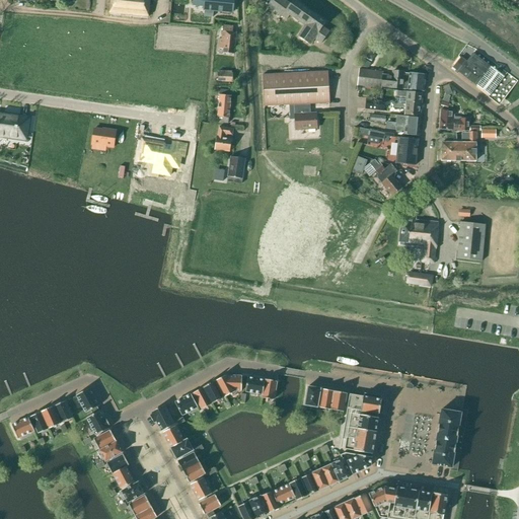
[(110,0),(109,14),(148,17),(149,0),(110,0)]
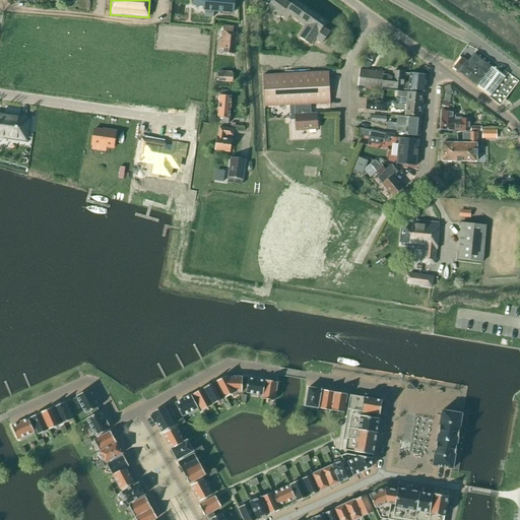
[(194,0),(194,5),(213,7),(213,11),(233,13),(235,1),(223,0),(194,0)]
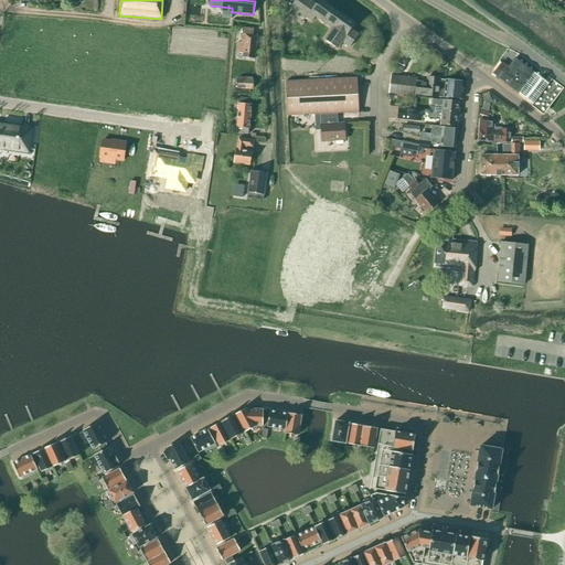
[(324,39),(332,44),(339,49),(343,42),(350,48),(359,35),(352,30),(355,24),(319,0),(317,4),(309,0),(291,0),(289,4),(312,21),(316,17),(332,29),(324,39)]
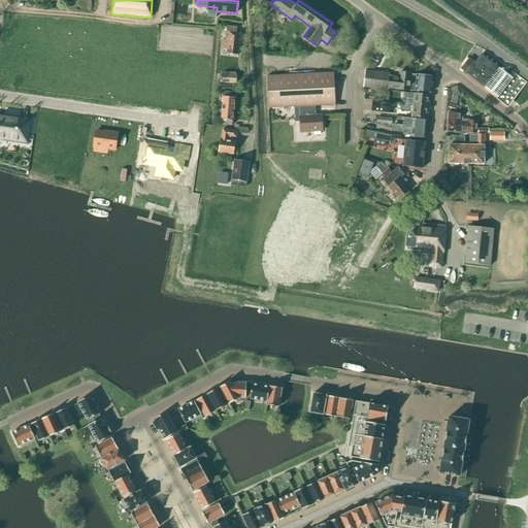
[(228,27),(227,32),(226,32),(226,39),(224,39),(222,54),(238,56),(240,34),(237,33),(237,28),(228,27)]
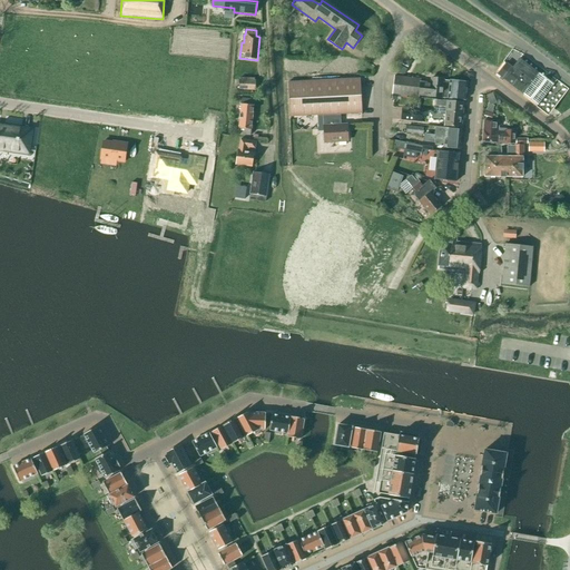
[(409,67),(412,60),(405,57),(402,64),(409,67)]
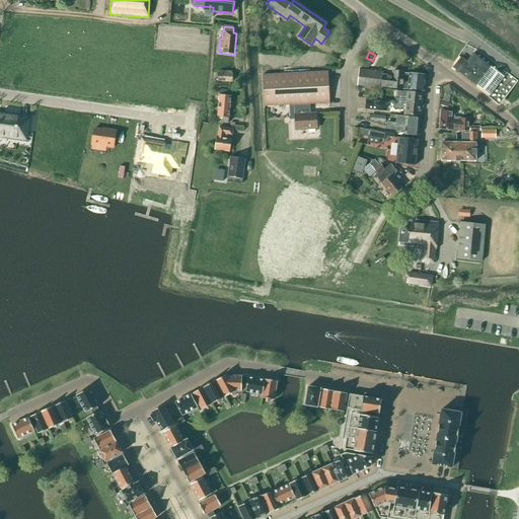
[(472,53),(466,61),(461,57),(452,68),(489,95),(503,76),(472,53)]
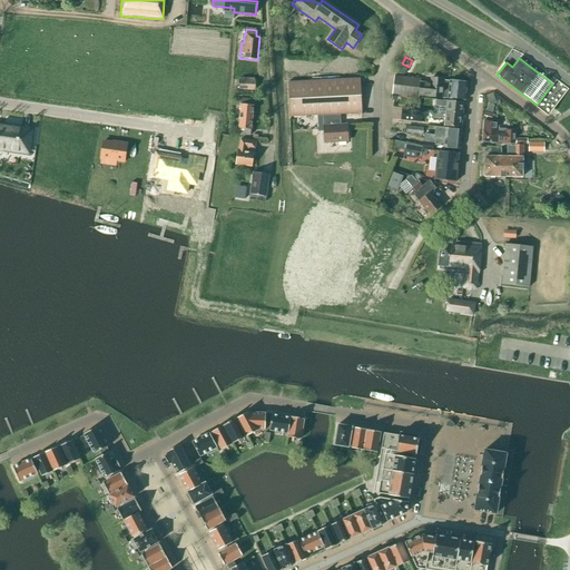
[(397,61),(391,72),(404,75),(409,67),(402,64),(397,61)]
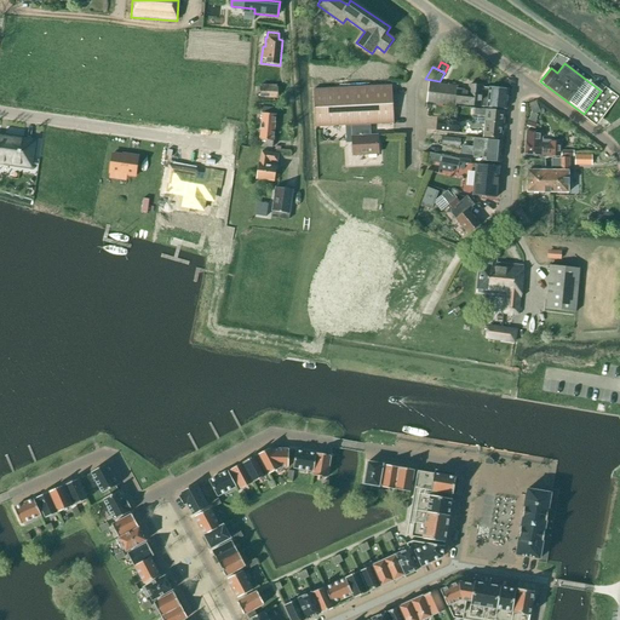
[(457,104),(484,108),(486,97),(482,97),(483,87),(483,86),(470,85),(469,91),(458,90),(458,86),(429,82),(426,103),(435,104),(457,107),(457,104)]
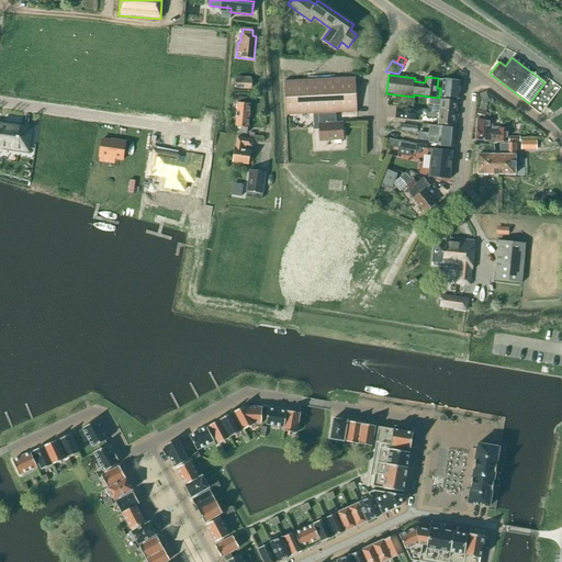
[(319,128),(321,139),(343,138),(341,122),(335,122),(335,112),(357,111),(356,77),(284,80),(285,114),(314,112),(314,128),(319,128)]
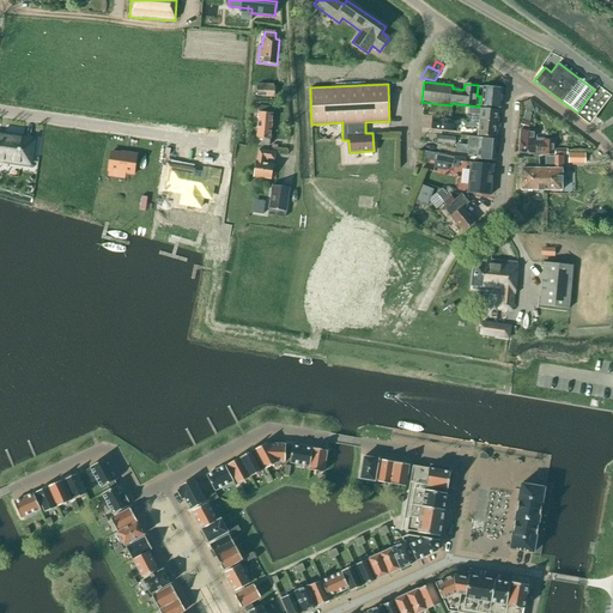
[(258,85),(258,96),(274,97),(274,86),(258,85)]
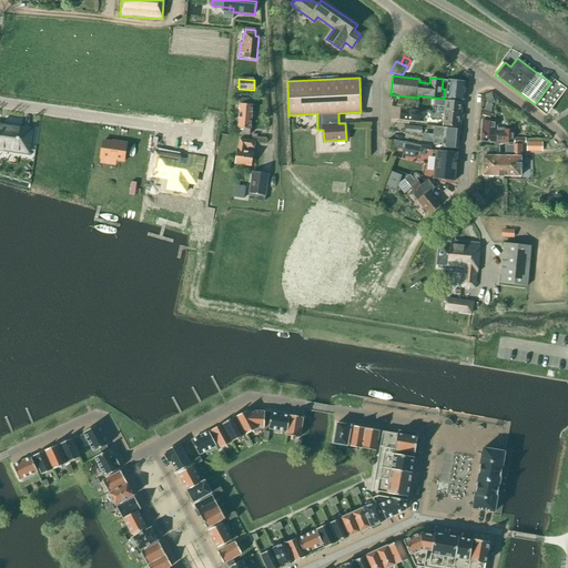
[(442,89),(445,89),(444,99),(464,100),(466,82),(448,80),(448,81),(443,80),(442,89)]
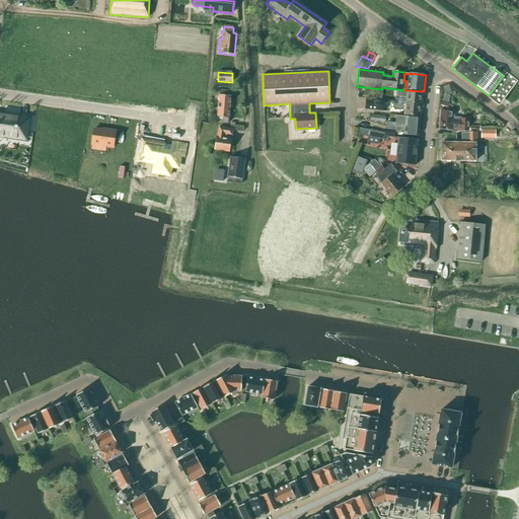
[(445,85),(447,94),(454,93),(453,84),(445,85)]
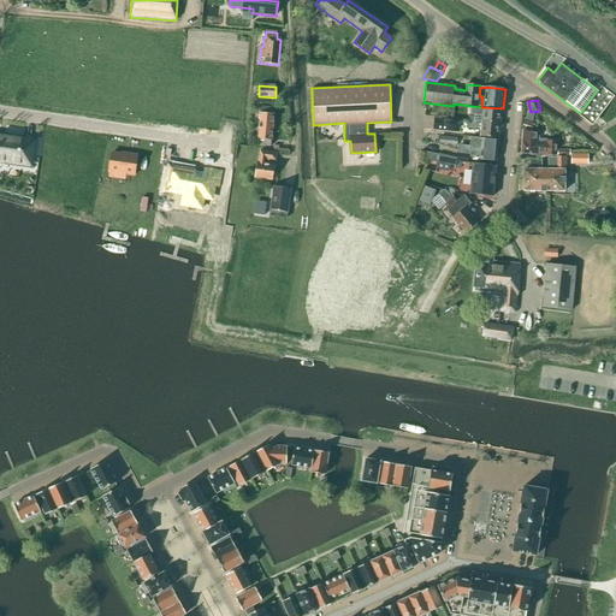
[(261,106),(259,138),(260,140),(272,140),(274,114),(273,114),(274,107),(261,106)]
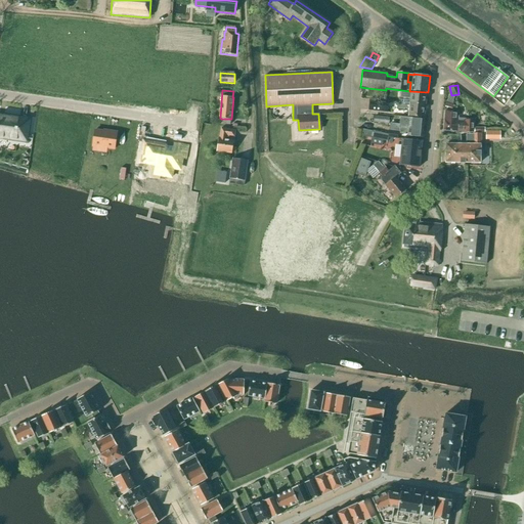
[(399,97),(399,102),(426,105),(427,94),(401,92),(401,97),(399,97)]
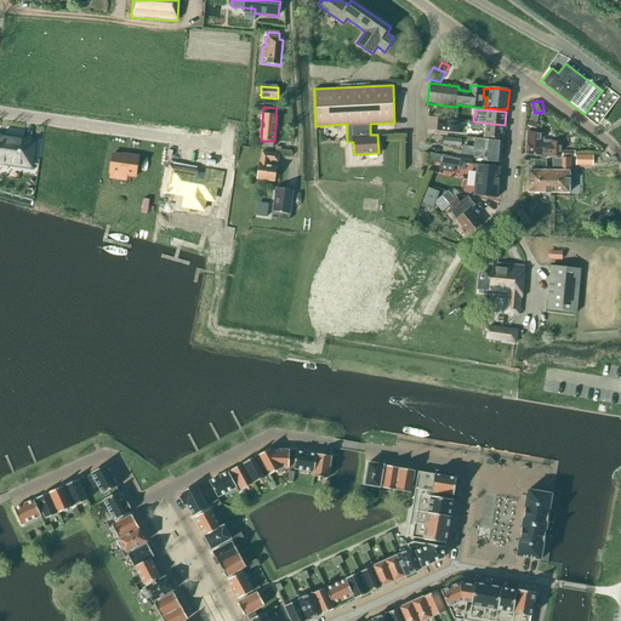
[(528,125),(536,129),(540,120),(531,117),(528,125)]
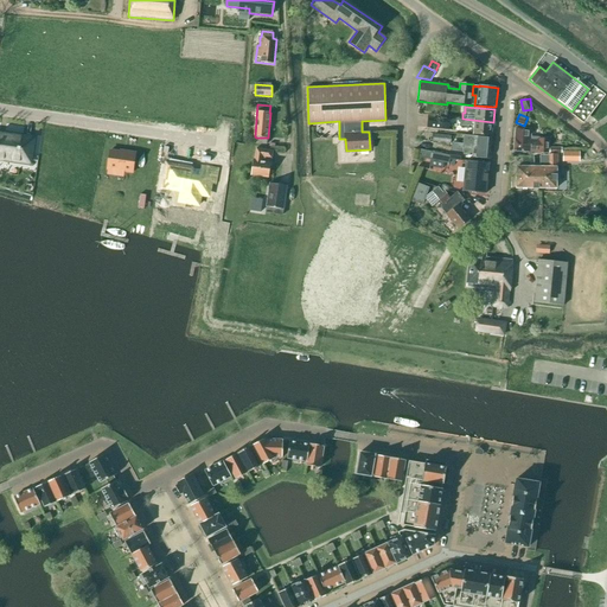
[(428,127),(449,129),(451,117),(429,115),(428,127)]
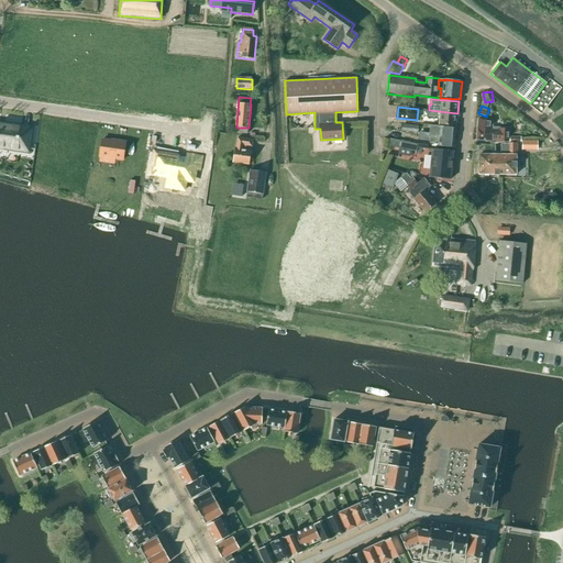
[(456,127),(457,113),(429,110),(428,117),(434,118),(434,117),(440,118),(439,124),(456,127)]
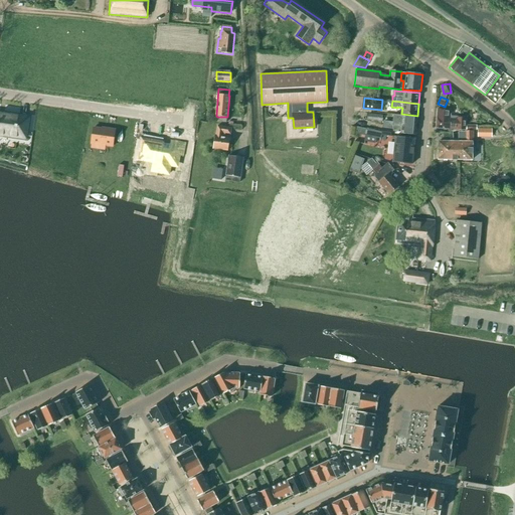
[(450,129),(450,132),(453,132),(466,130),(467,127),(467,118),(451,117),(452,109),(438,108),(436,128),(450,129)]
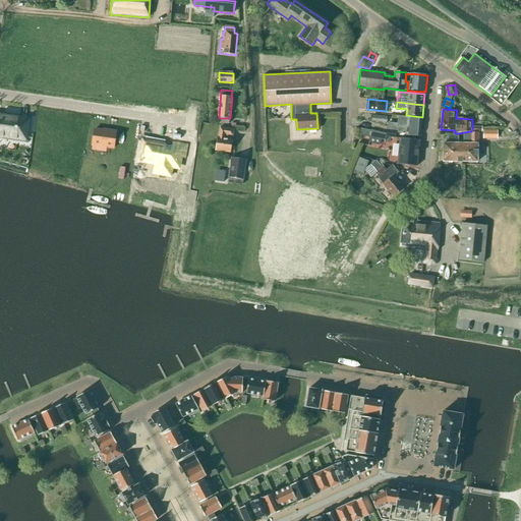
[(371,121),(387,123),(388,115),(372,113),(371,121)]
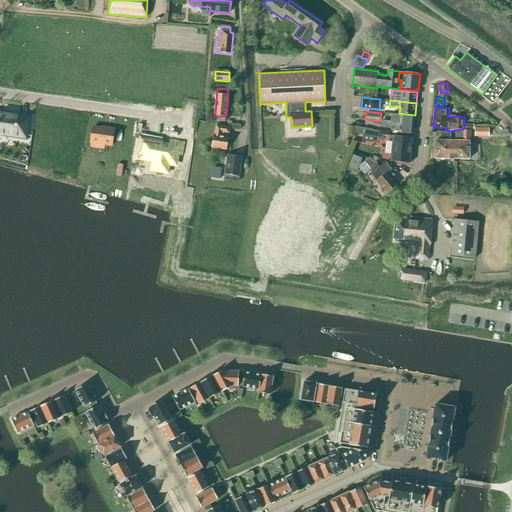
[(0,131),(3,132),(3,134),(25,137),(28,117),(0,112),(0,131)]
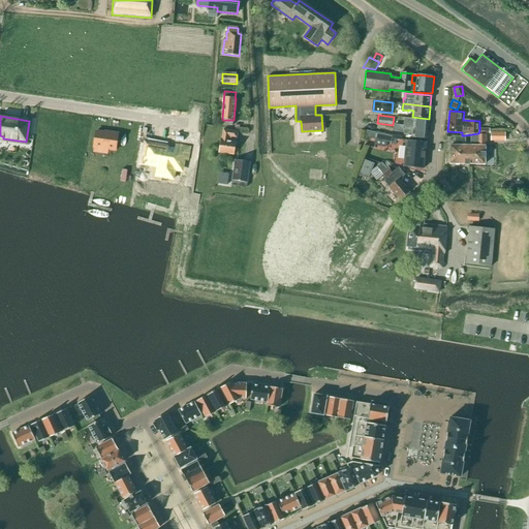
[(404,126),(398,126),(398,128),(413,130),(413,127),(428,129),(429,120),(404,118),(404,126)]
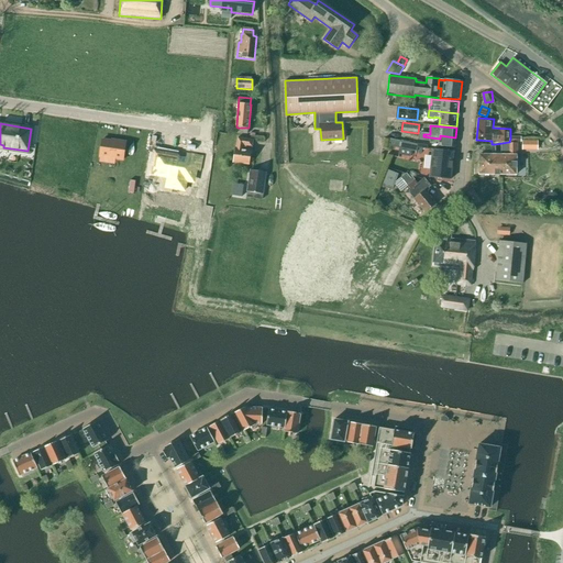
[(440,139),(423,136),(423,134),(421,134),(420,141),(430,141),(430,144),(435,144),(437,143),(439,143),(439,146),(454,147),(455,138),(440,135),(440,139)]
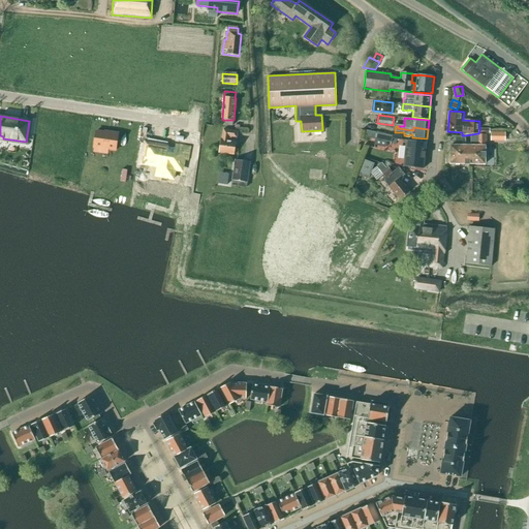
[(218,153),(235,155),(237,142),(238,131),(224,129),(222,139),(220,139),(218,153)]
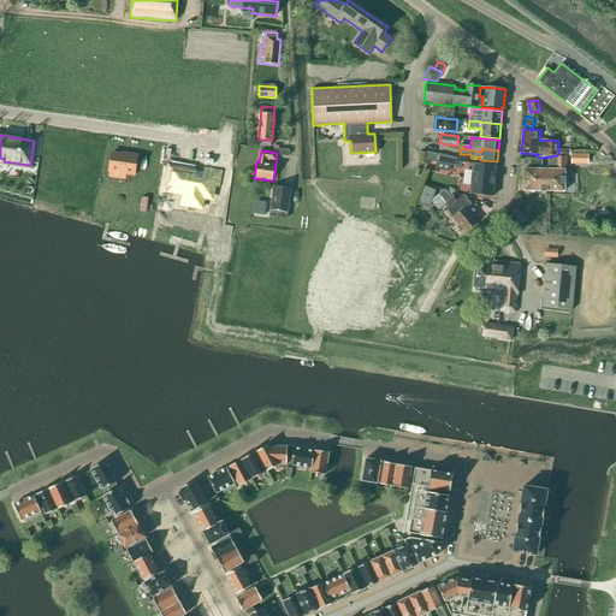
[(425,159),(437,163),(438,163),(439,155),(426,152),(425,159)]
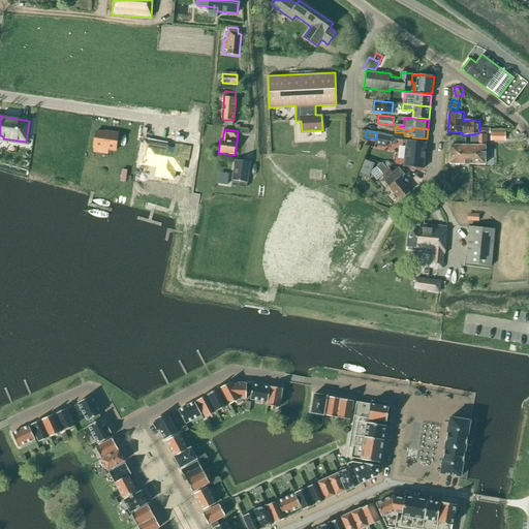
[(96,131),(93,147),(116,150),(118,133),(110,132),(110,133),(96,131)]
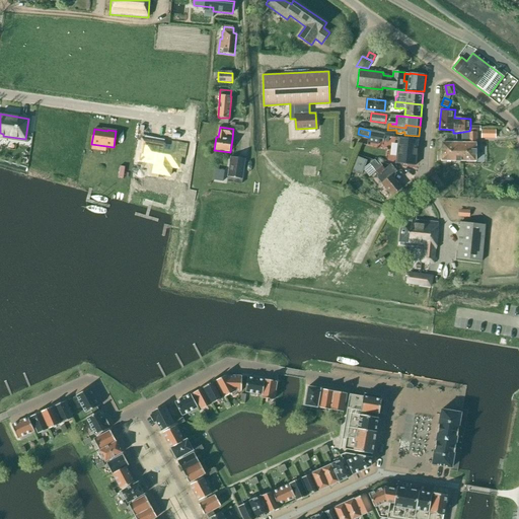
[(370,131),(369,137),(368,137),(367,142),(378,144),(379,139),(384,140),(384,136),(394,137),(394,131),(385,130),(384,134),(370,131)]
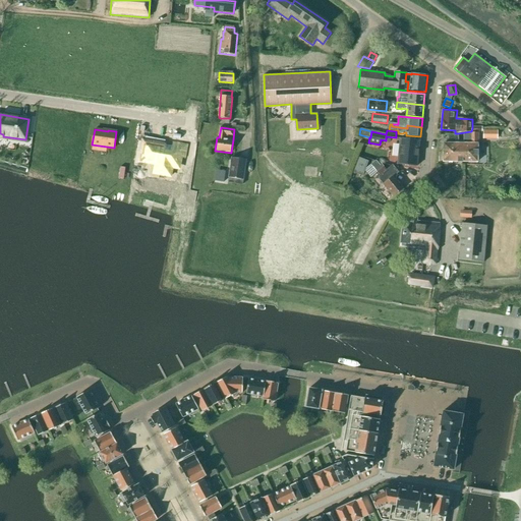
[(483,130),(483,138),(497,138),(497,130),(483,130)]
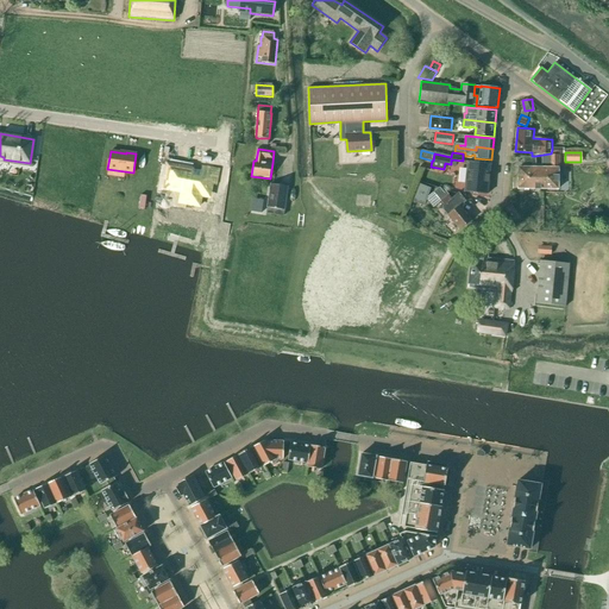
[(542,167),(541,189),(559,189),(560,155),(551,155),(548,155),(548,167),(542,167)]
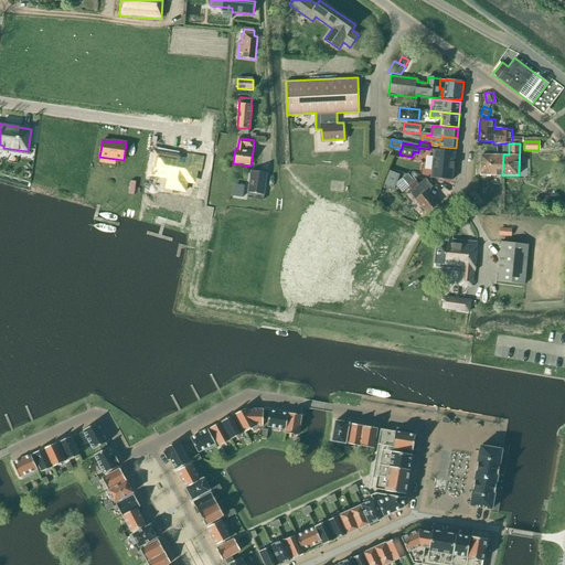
[(497,145),(493,145),(493,146),(488,146),(488,150),(494,150),(494,156),(481,156),(481,176),(502,176),(503,155),(497,155),(497,145)]
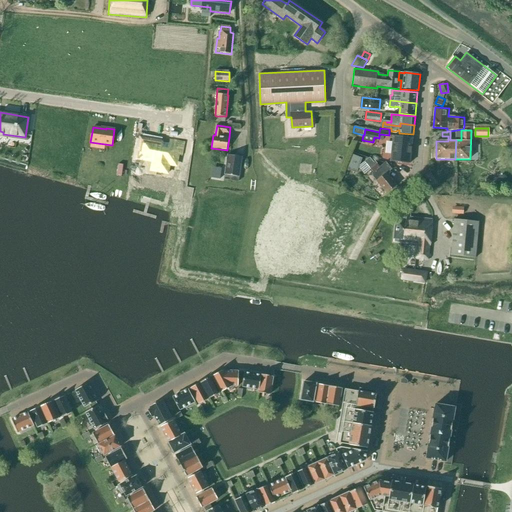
[(393,136),(390,161),(410,163),(413,138),(393,136)]
